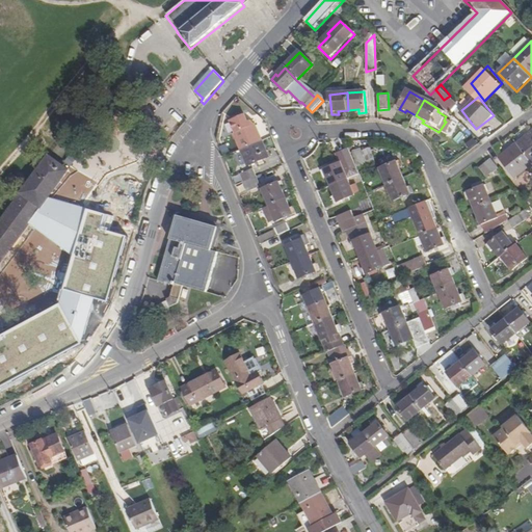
[(241,152),(262,143),(255,127),(235,135),(241,152)]
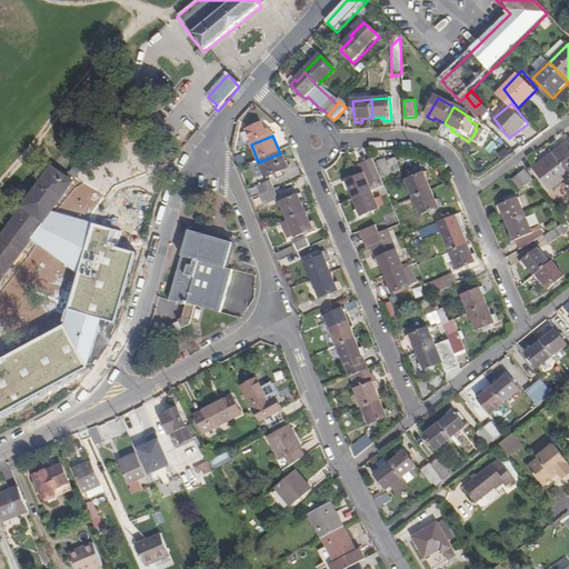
[(568,142),(556,153),(568,171),(568,142)]
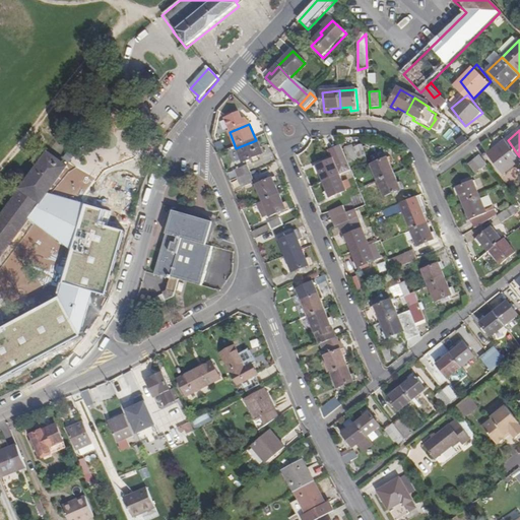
[(262,155),(256,140),(236,148),(242,164),(262,155)]
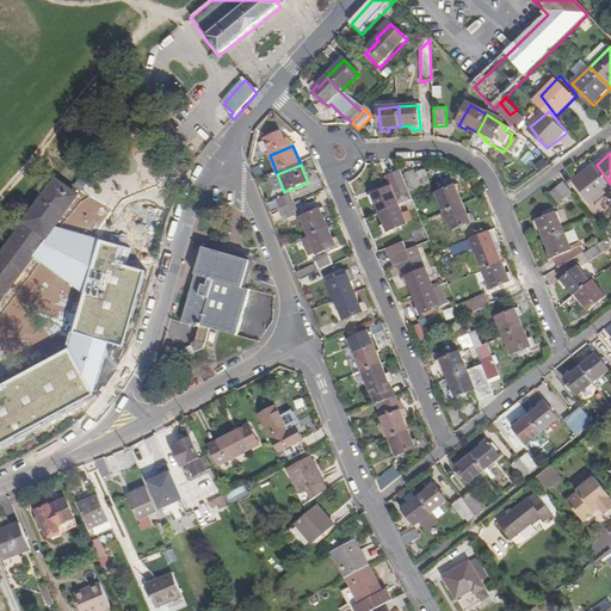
[(610,190),(610,184),(597,165),(576,180),(594,203),(610,190)]
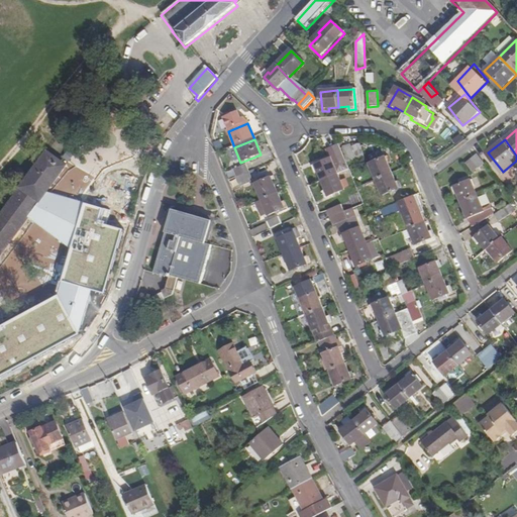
[(342,147),(345,160),(352,161),(364,157),(360,145),(351,147),(350,145),(342,147)]
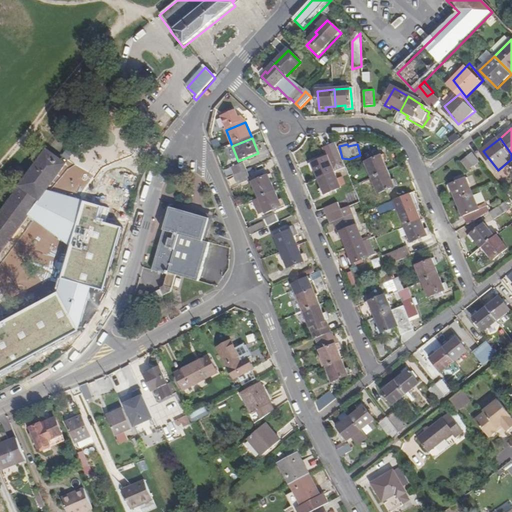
[(341,158),(336,145),(328,148),(334,161),(341,158)]
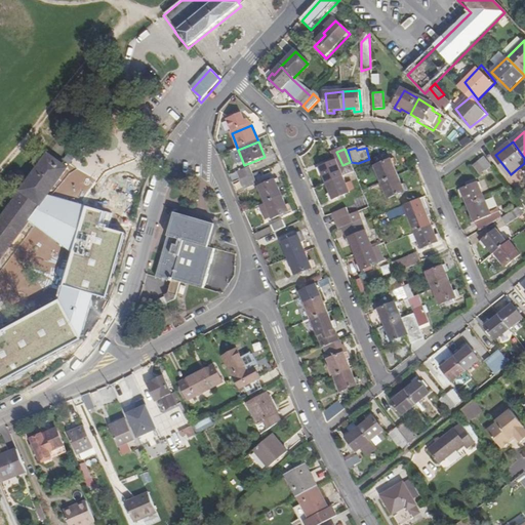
[(47,195),(68,167),(47,150),(0,214),(0,259),(29,220),(47,195)]
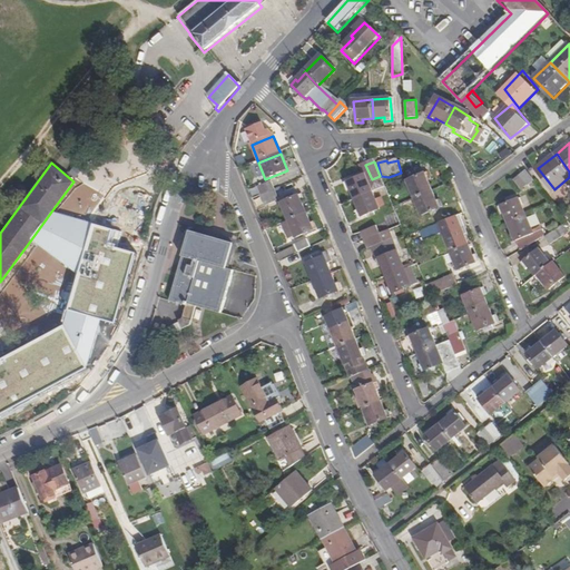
[(516,173),(527,186),(534,180),(523,167),(516,173)]
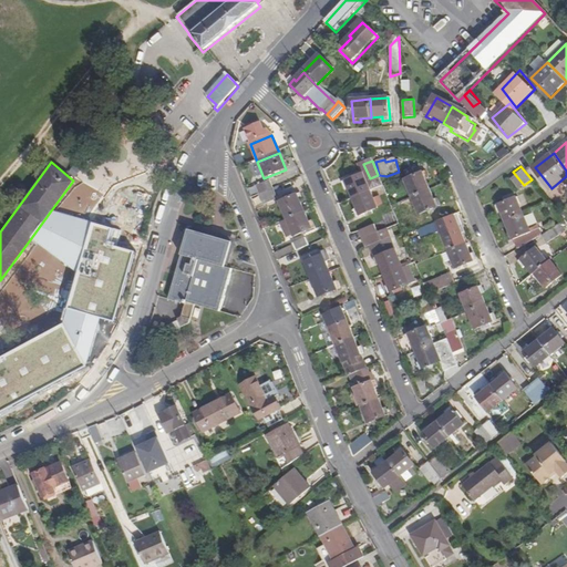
[(524,185),(513,172),(507,177),(516,189),(524,185)]
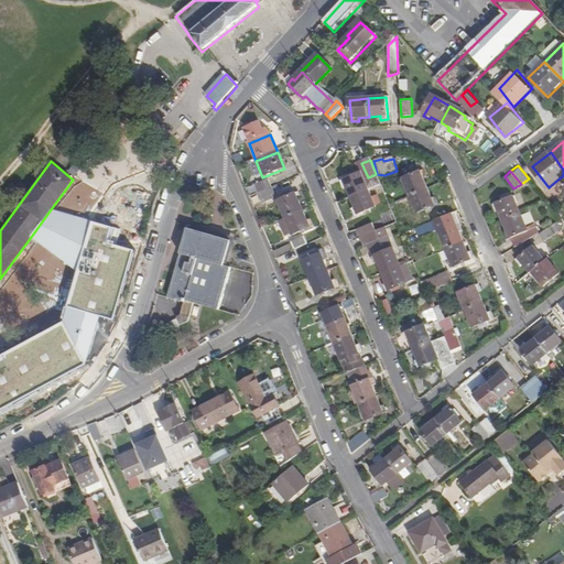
[(410,197),(427,191),(423,181),(426,179),(423,172),(402,180),(410,197)]
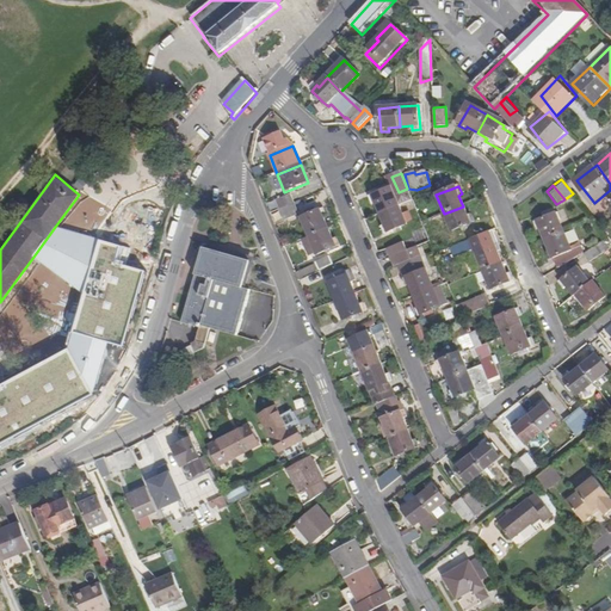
[(380,215),(397,208),(390,189),(369,198),(372,205),(376,204),(380,215)]
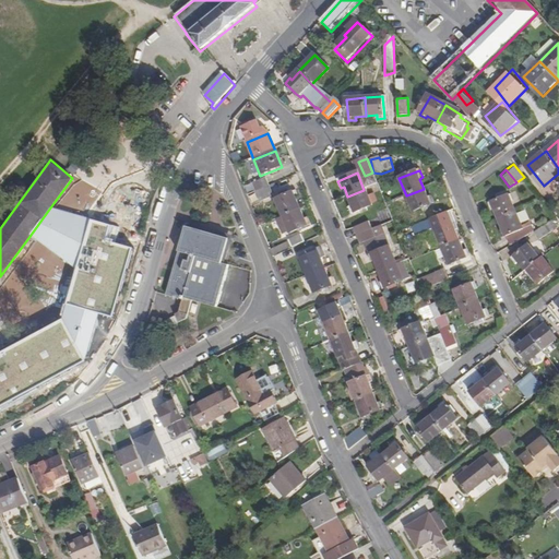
[(256,192),(274,185),(271,176),(252,183),(256,192)]
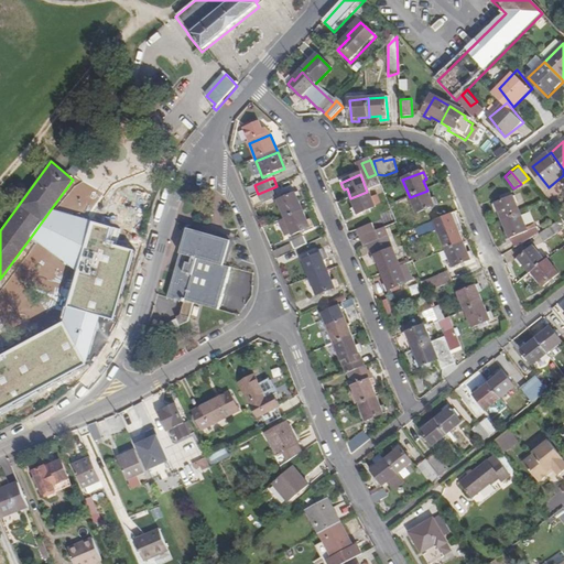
[(281,195),(277,186),(258,194),(262,203),(281,195)]
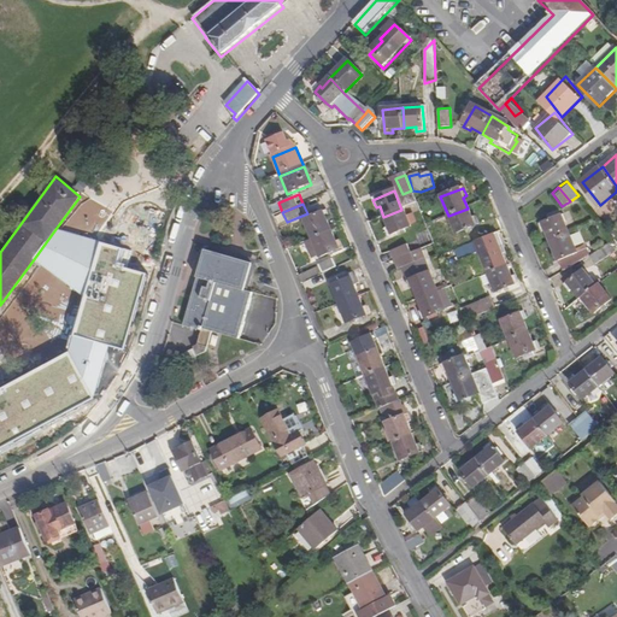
[(471,218),(468,209),(448,216),(457,234),(479,224),(475,217),(471,218)]
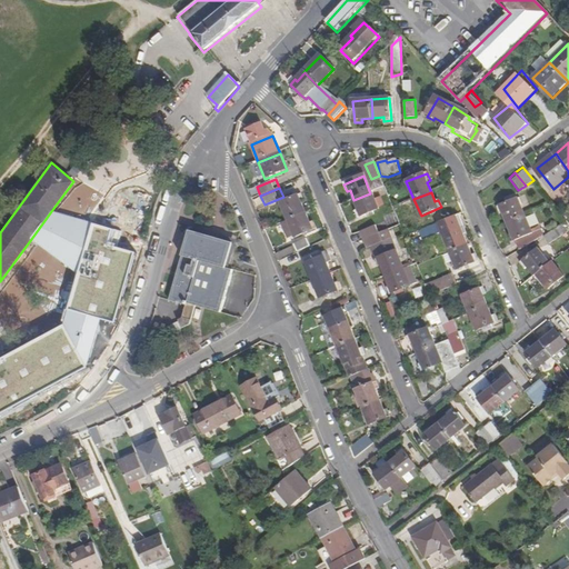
[(378,210),(370,193),(353,200),(358,211),(356,212),(358,219),(378,210)]
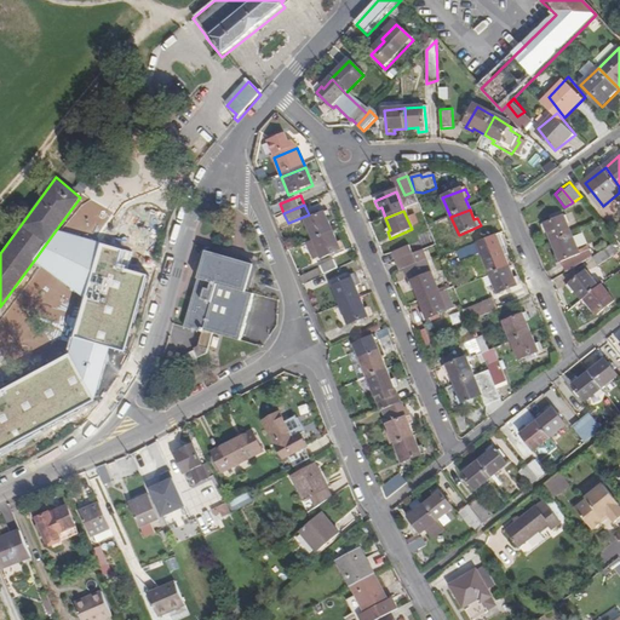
[(311,241),(332,233),(327,222),(331,220),(328,214),(305,223),(311,241)]
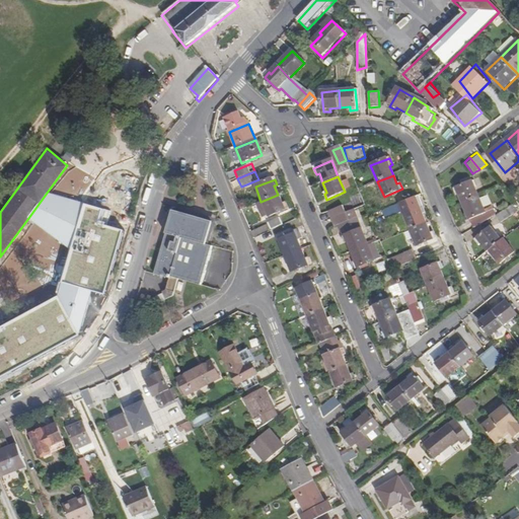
[(463,204),(479,197),(472,181),(453,189),(456,195),(459,194),(463,204)]
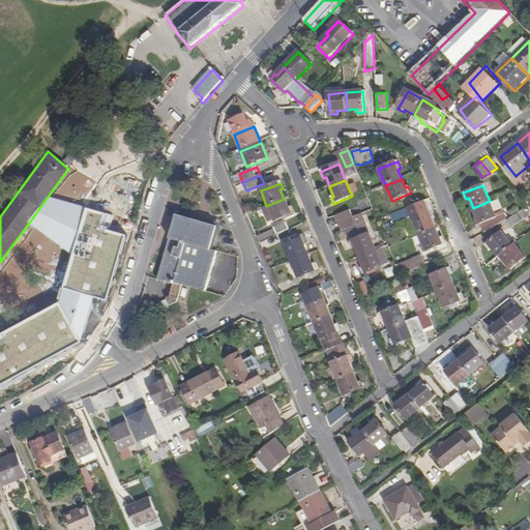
[(29,223),(70,255),(84,208),(48,197),(29,223)]
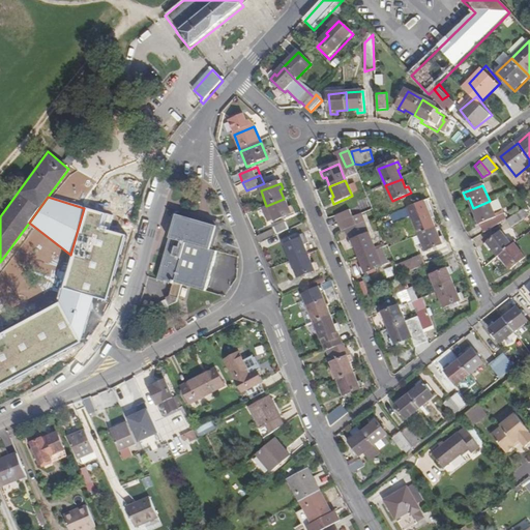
[(288,209),(284,199),(266,206),(260,208),(267,224),(272,222),(273,223),(293,214),(290,207),(288,209)]
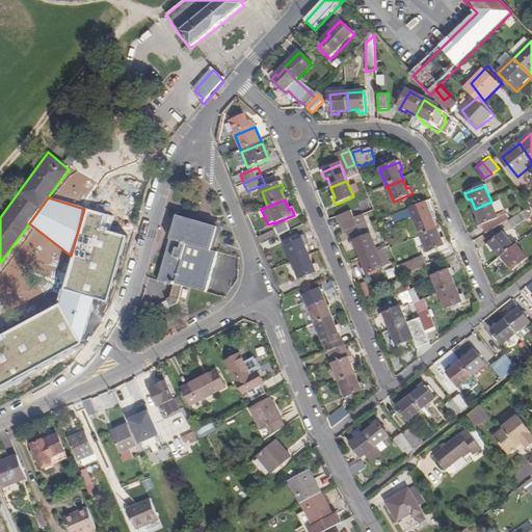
[(428,210),(432,209),(429,202),(392,217),(396,225),(413,218),(421,237),(439,230),(433,220),(436,218),(433,212),(430,214),(428,210)]
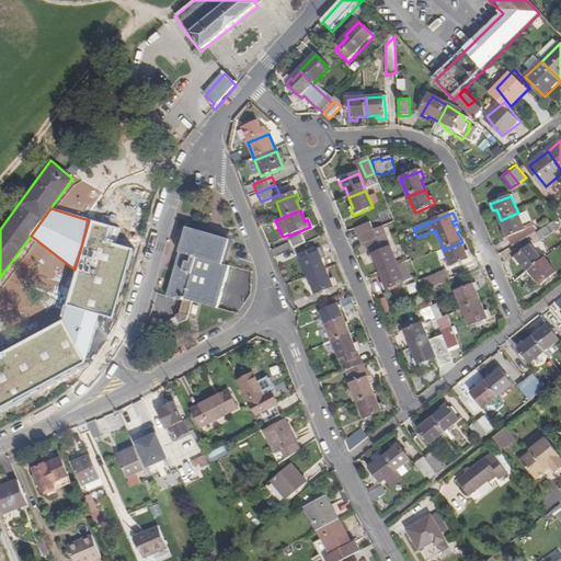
[(529,237),(518,213),(501,220),(505,230),(502,232),(505,239),(507,238),(512,248),(529,237)]
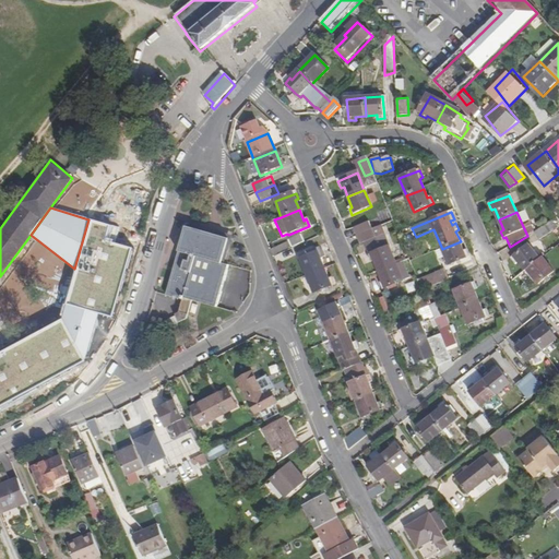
[(547,235),(558,227),(558,218),(558,217),(543,227),(547,235)]
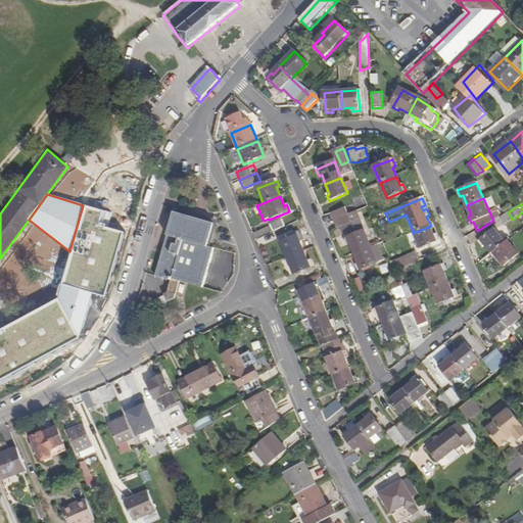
[(83,205),(69,251),(60,284),(92,292),(104,295),(122,232),(97,225),(101,210),(83,205)]
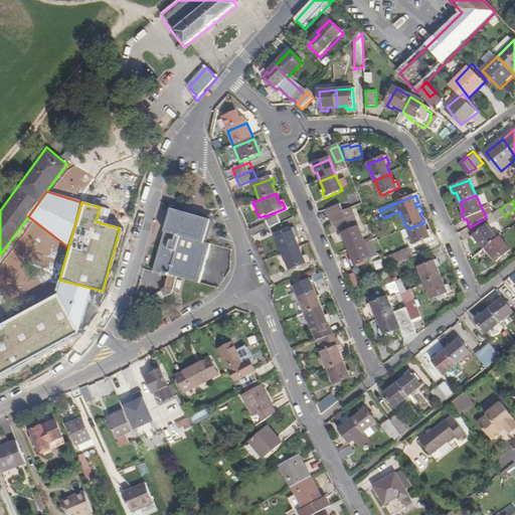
[(329,218),(343,212),(340,205),(327,211),(329,218)]
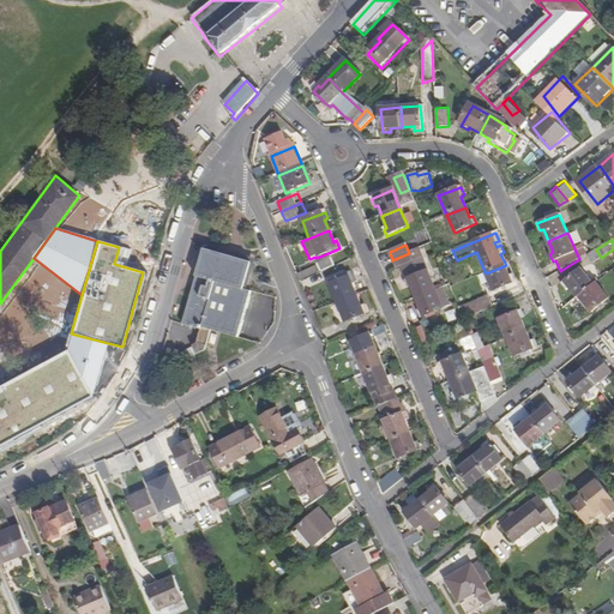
[(200,329),(209,331),(236,339),(251,288),(241,286),(247,260),(202,247),(180,324),(200,329)]
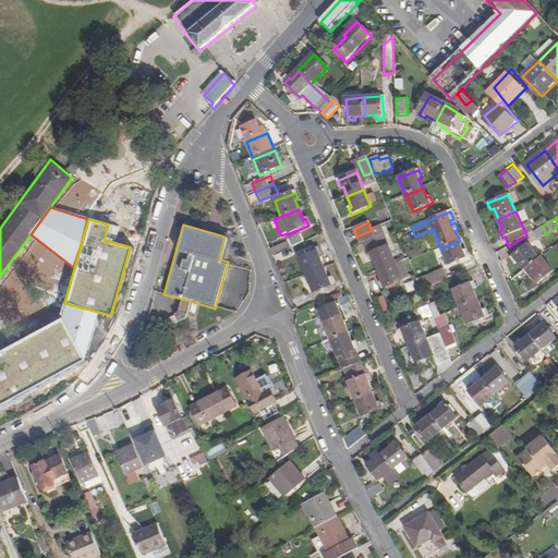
[(379,271),(396,264),(383,234),(375,238),(372,230),(356,237),(361,243),(366,241),(372,255),(368,256),(372,263),(375,262),(379,271)]
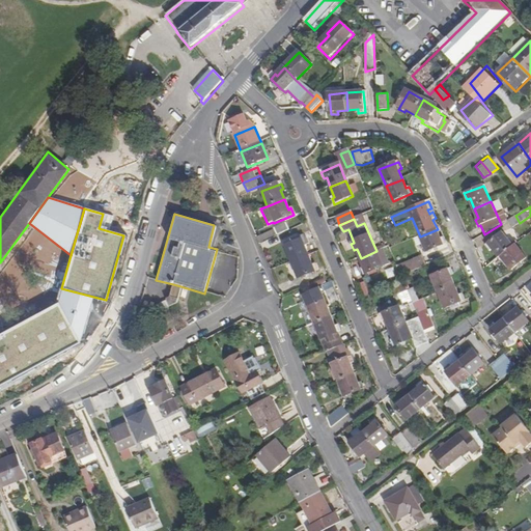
[(291,230),(287,222),(273,227),(277,236),(291,230)]
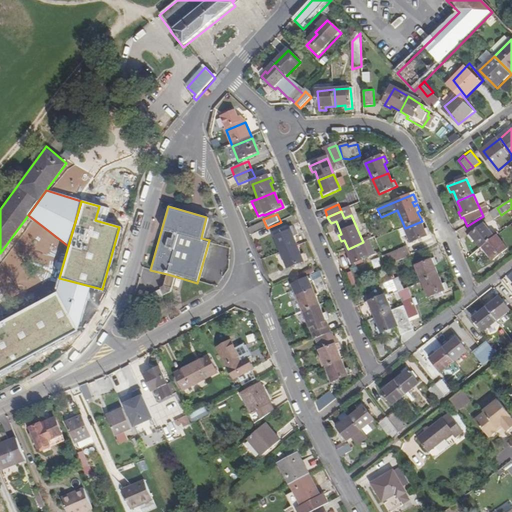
[(422,221),(405,228),(412,244),(431,236),(428,229),(426,230),(422,221)]
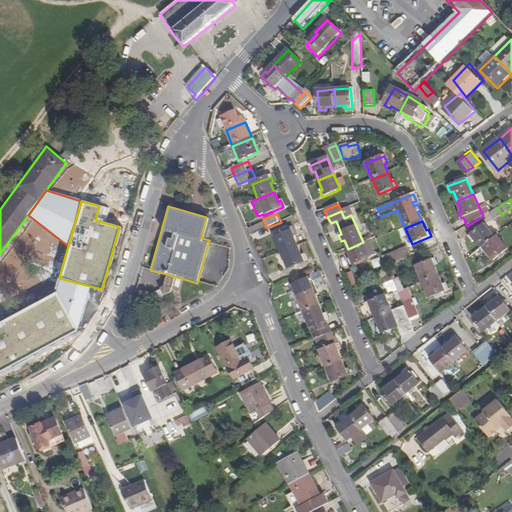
[(482,248),(495,237),(485,224),(469,237),(473,241),(476,240),(482,248)]
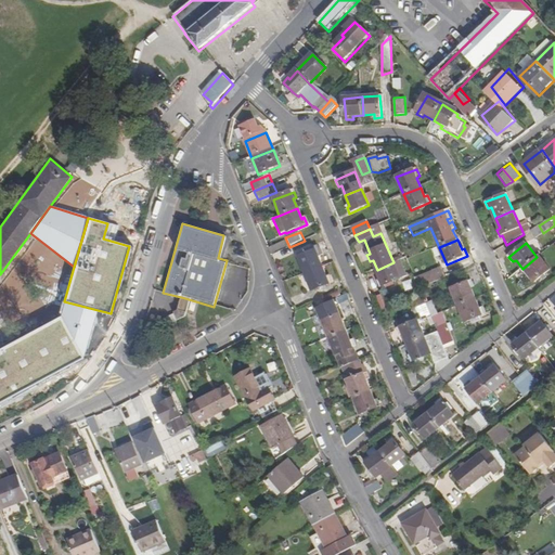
[(304,275),(321,268),(318,258),(320,257),(317,249),(296,258),(304,275)]
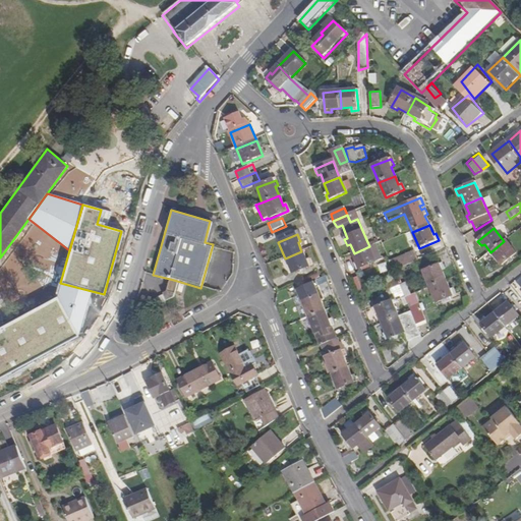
[(504,241),(490,252),(497,261),(499,258),(503,264),(517,252),(507,239),(504,241)]
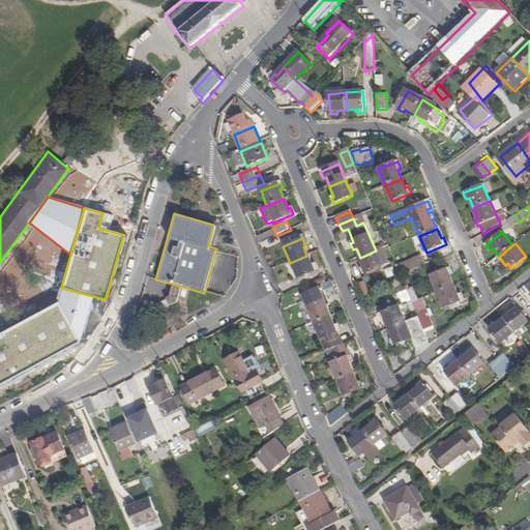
[(389,264),(383,248),(376,251),(360,258),(364,267),(361,269),(364,274),(389,264)]
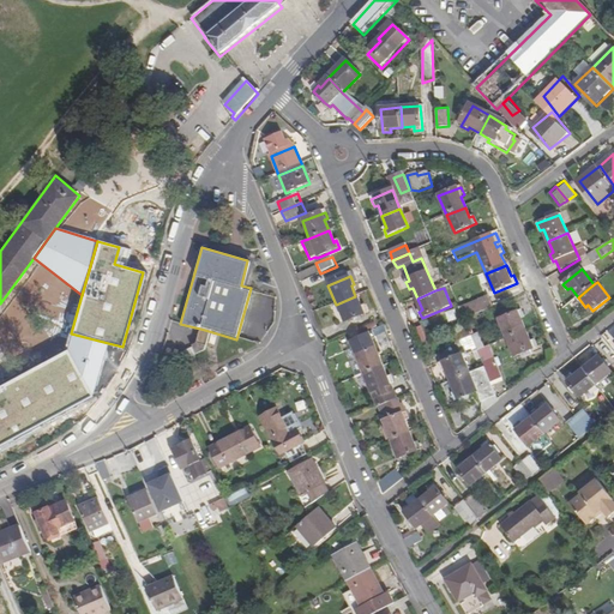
[(360,307),(355,296),(336,305),(343,324),(366,314),(363,306),(360,307)]
